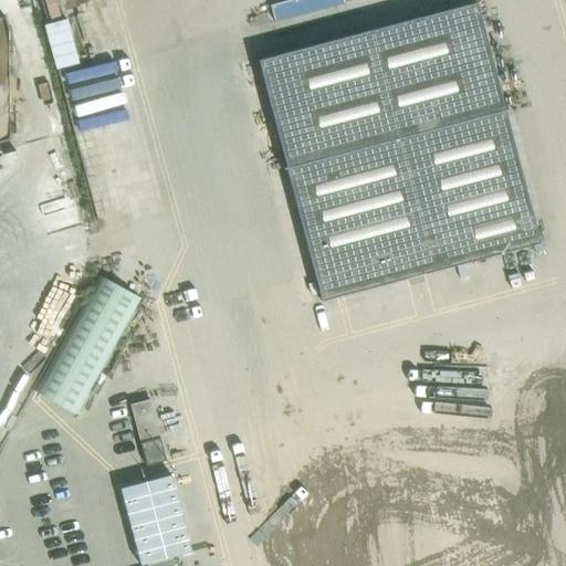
[(280,21),(348,2),(347,0),(284,0),(274,3),(280,21)]
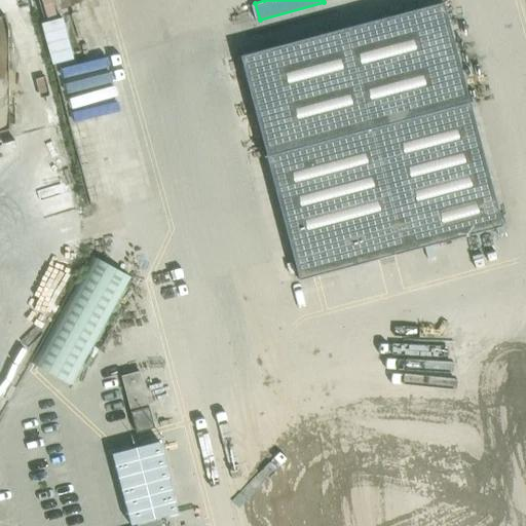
[(263,157),(266,156),(299,279),(501,226),(470,103),(473,102),(472,101),(468,102),(443,2),(239,55),(266,155),(263,156),(263,157)]
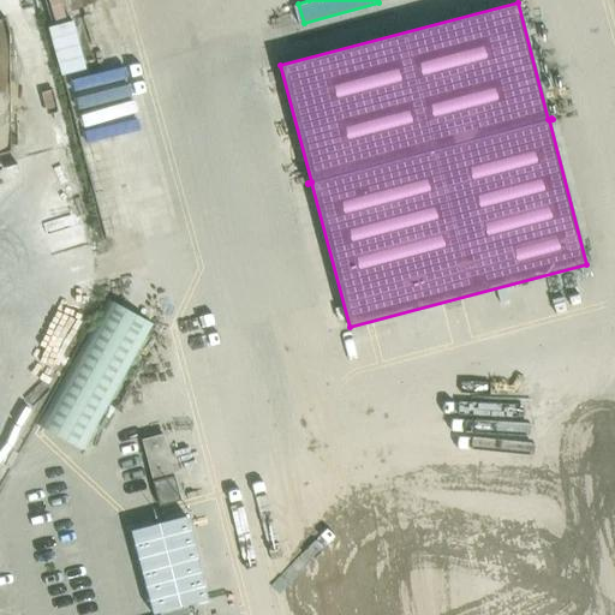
[(0,160),(18,160),(12,28),(0,28),(0,160)]
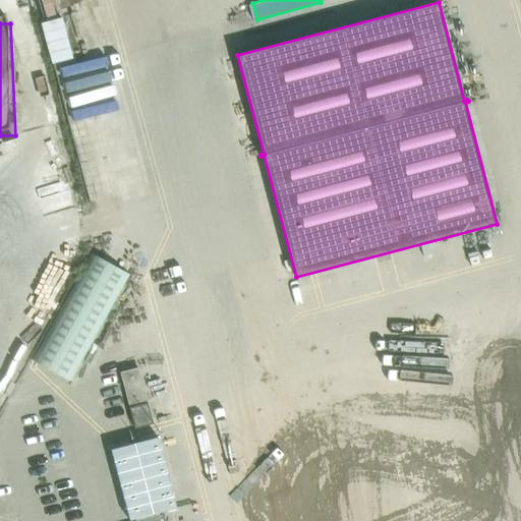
[(92,253),(32,359),(70,382),(130,276),(92,253)]
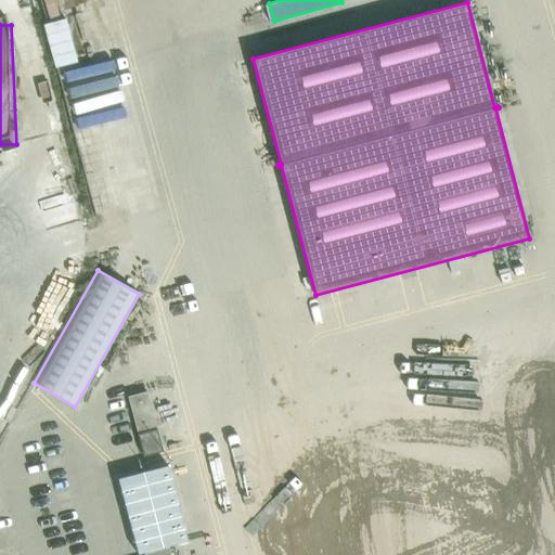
[(147,394),(128,398),(131,412),(151,407),(147,394)]
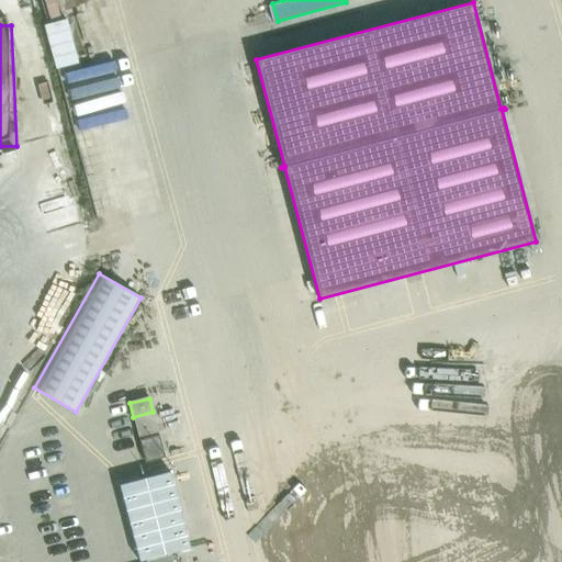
[(154,416),(134,420),(145,461),(164,456),(154,416)]
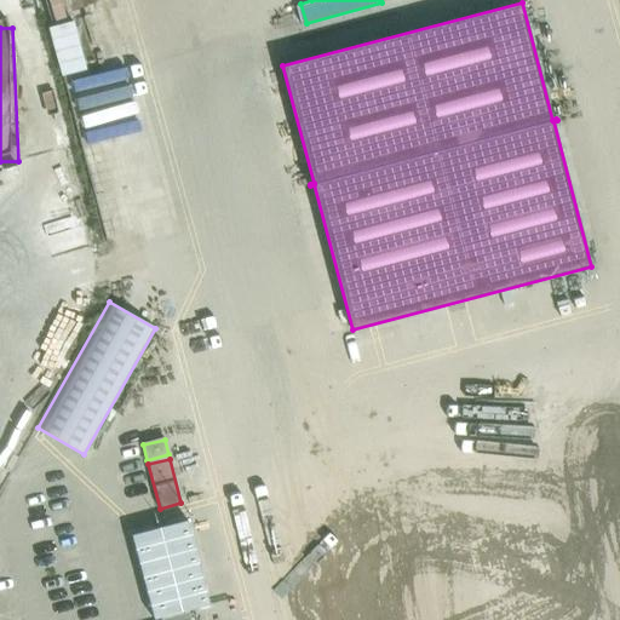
[(188,520),(131,534),(154,619),(160,618),(160,619),(178,619),(190,616),(188,610),(210,604),(188,520)]
